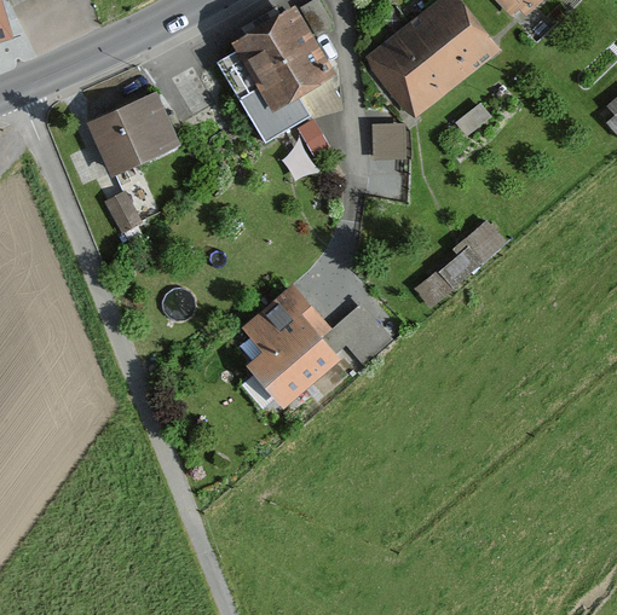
[(440,0),(365,56),(409,114),(499,47),(462,0),(440,0)]
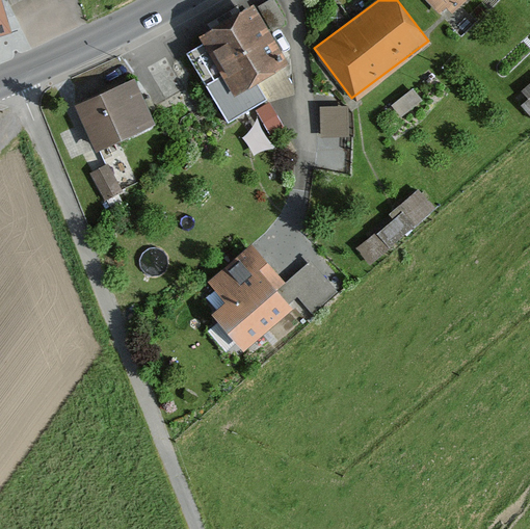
[(425,0),(438,12),(445,6),(451,12),(465,0),(425,0)]
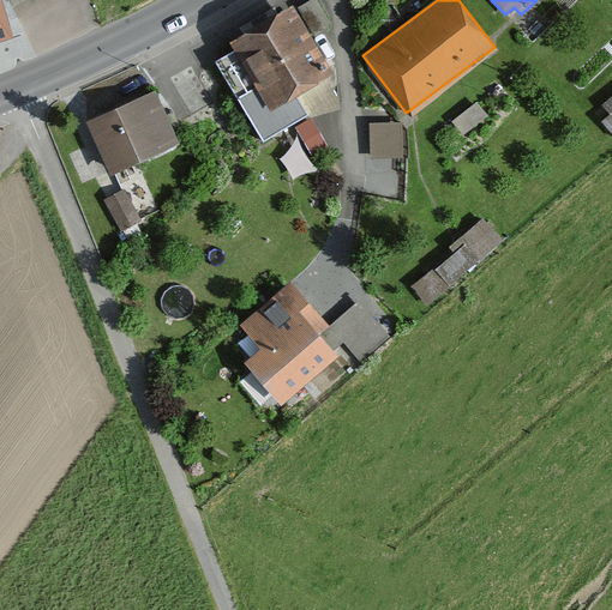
[(292,5),(229,42),(271,110),(333,73),(292,5)]
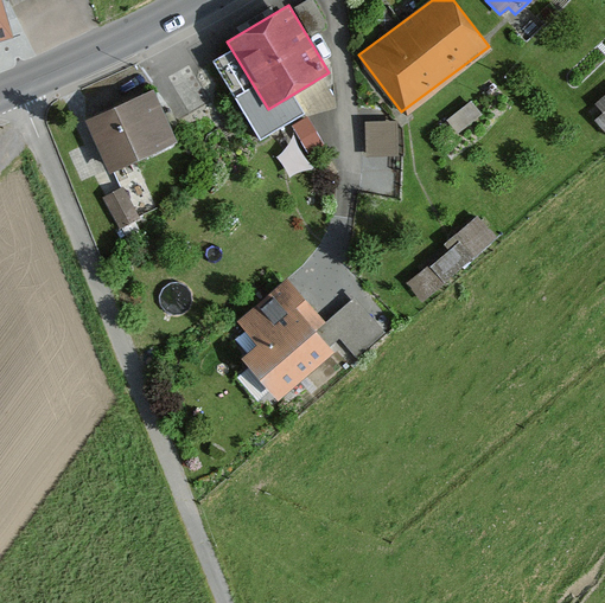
[(152,90),(86,121),(109,174),(177,145),(152,90)]
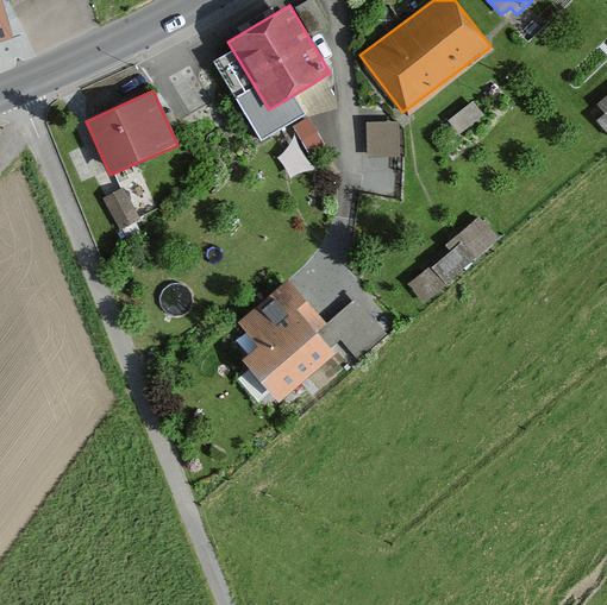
[(400,149),(399,118),(369,118),(369,150),(400,149)]
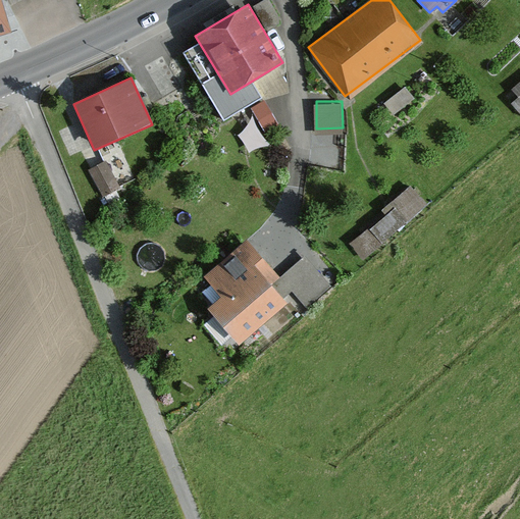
[(98,187),(114,182),(108,157),(92,161),(98,187)]
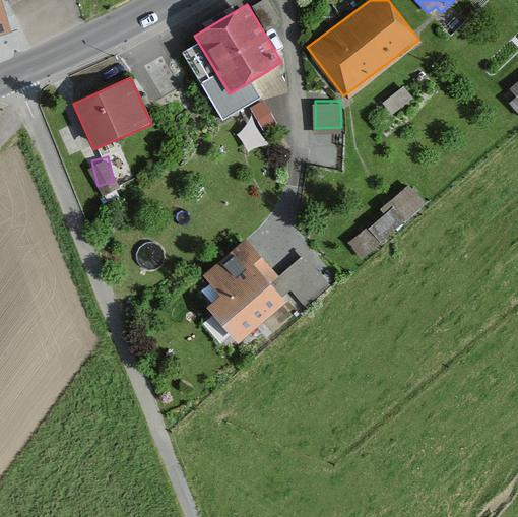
[(407,191),(344,244),(360,262),(423,208),(407,191)]
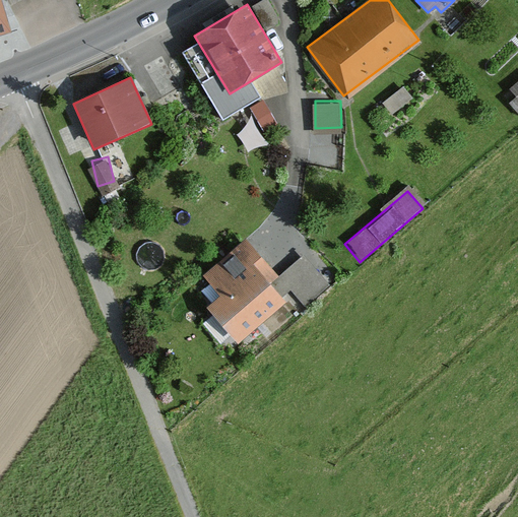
[(244,237),(200,274),(219,297),(207,307),(239,342),(287,300),(299,313),(326,288),(300,259),(278,277),(244,237)]
